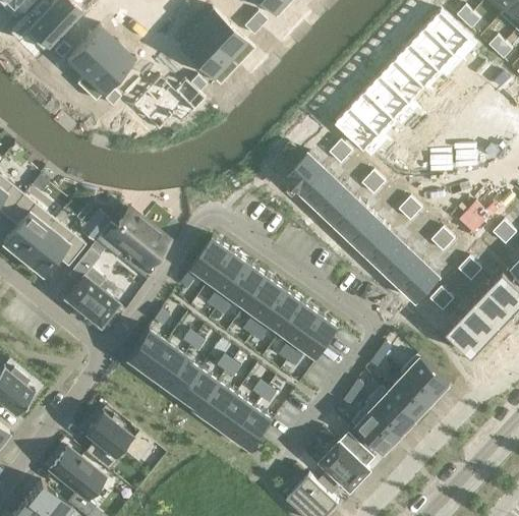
[(0,0),(10,9),(12,7),(20,15),(35,0),(0,0)]
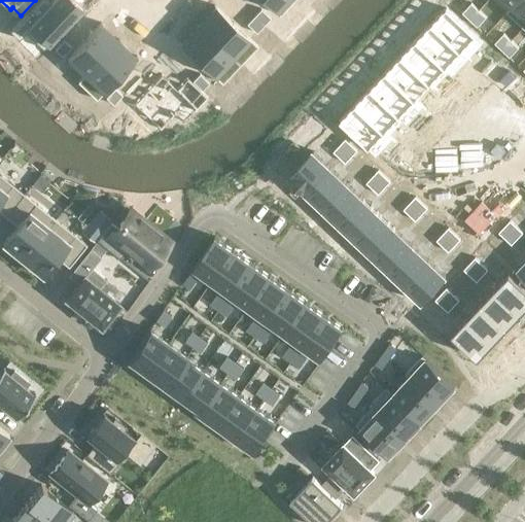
[(38,3),(7,36),(16,44),(23,37),(41,54),(80,12),(66,0),(55,0),(45,10),(38,3)]
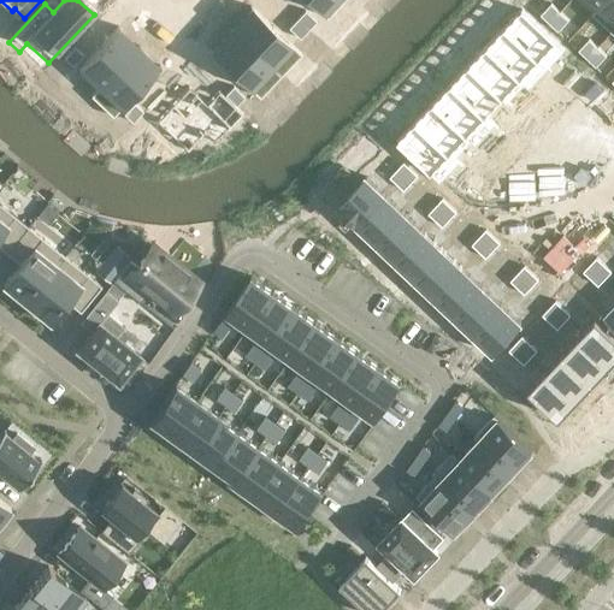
[(300,0),(325,23),(346,0),(344,0),(300,0)]
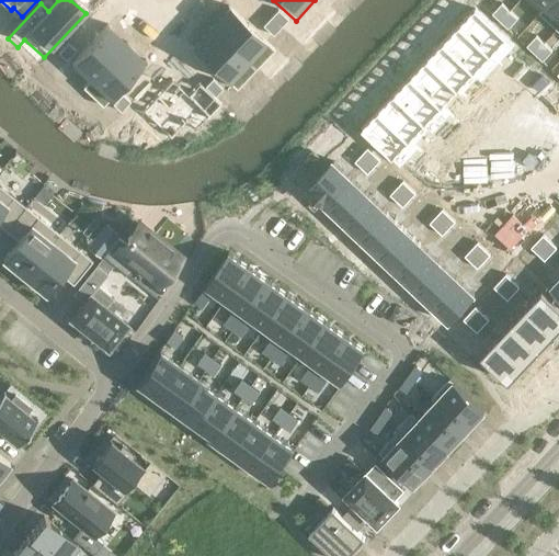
[(531,0),(543,11),(552,0),(531,0)]
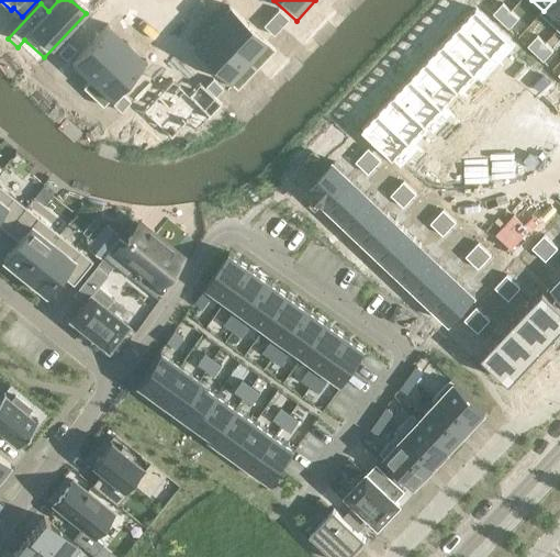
[(559,0),(553,0),(544,11),(538,17),(557,34),(559,30),(559,0)]
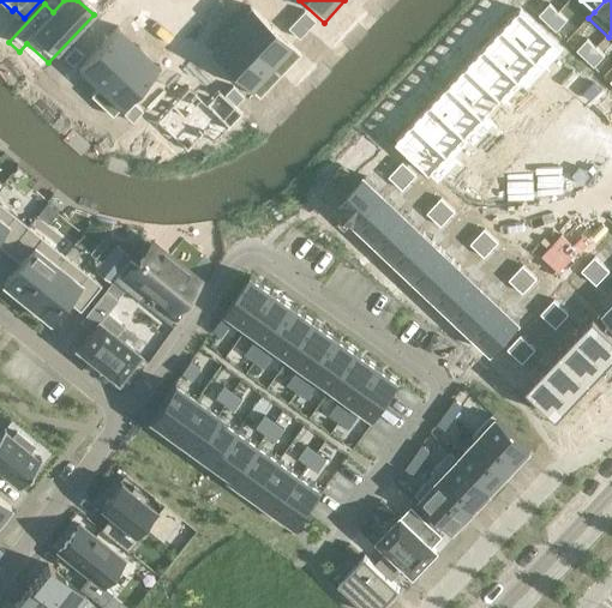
[(547,8),(537,19),(546,28),(556,17),(547,8)]
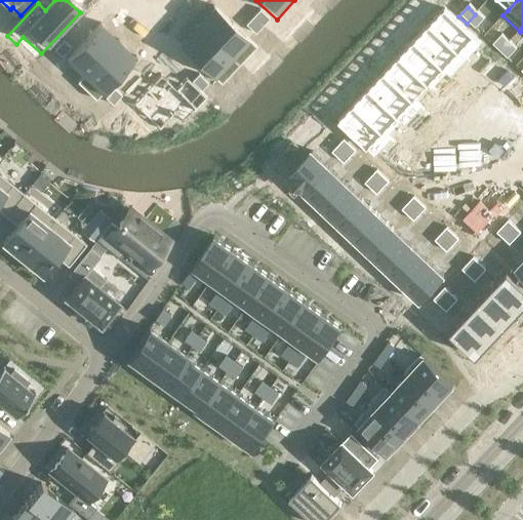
[(194,29),(237,69),(254,50),(211,10),(210,11),(212,12),(196,30),(194,29)]
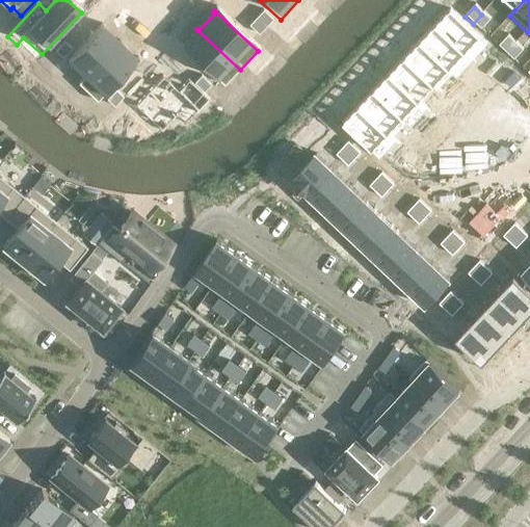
[(449,11),(432,28),(464,57),(479,41),(449,11)]
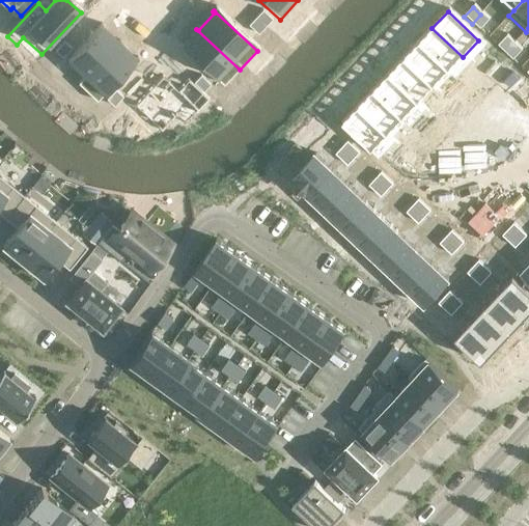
[(260,14),(253,21),(262,30),(270,23),(260,14)]
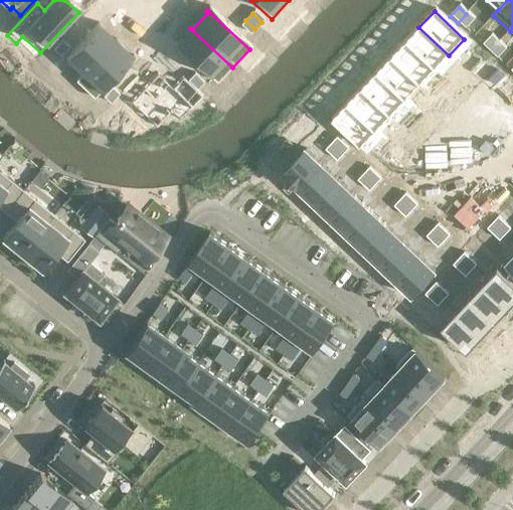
[(466,14),(458,23),(465,30),(474,21),(466,14)]
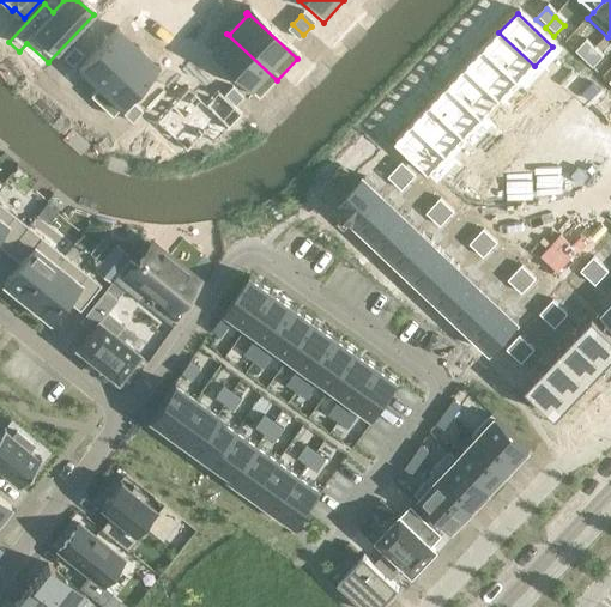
[(292,24),(284,34),(295,43),(303,35),(292,24)]
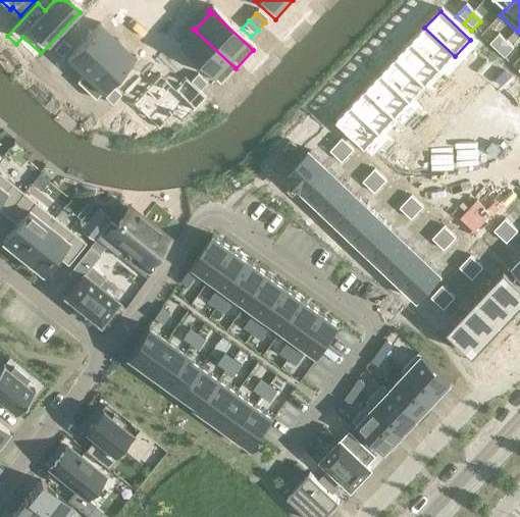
[(98,28),(64,63),(82,79),(115,44),(113,46),(97,30),(99,29),(98,28)]
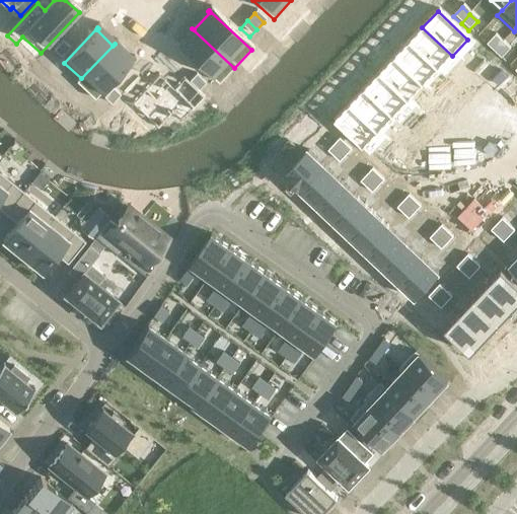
[(422,27),(407,44),(437,72),(452,56),(422,27)]
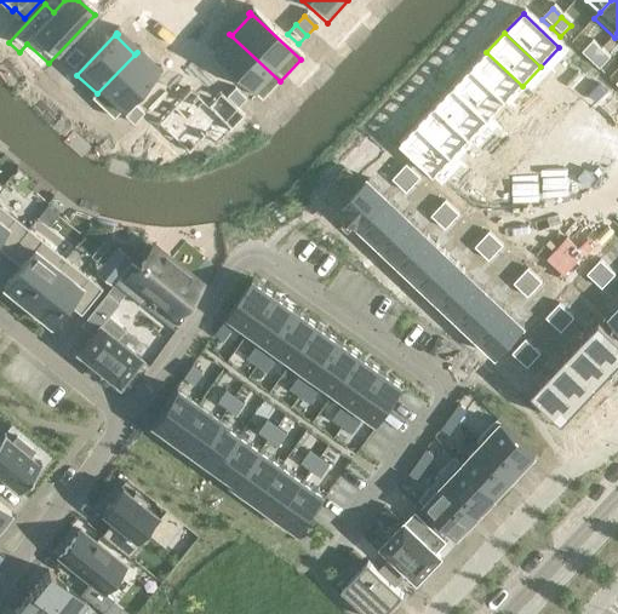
[(209,55),(209,56),(258,104),(280,81),(229,34),(228,34),(230,36),(211,57),(209,55)]
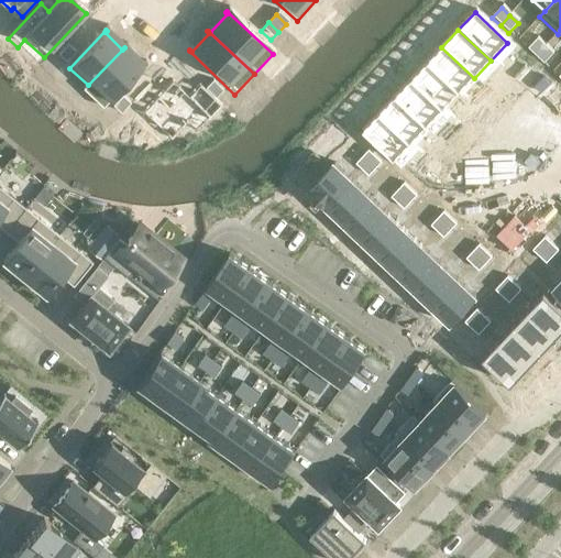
[(536,41),(527,51),(535,58),(545,48),(536,41)]
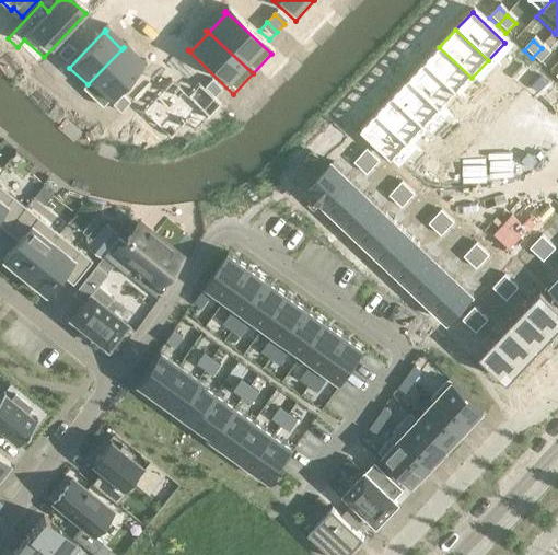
[(65,47),(55,58),(64,65),(73,55),(65,47)]
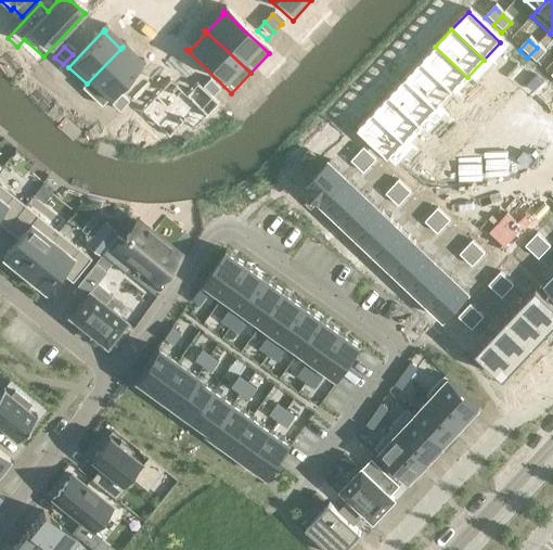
[(87,84),(79,91),(99,110),(142,65),(141,64),(139,66),(121,49),(124,48),(123,47),(87,84)]
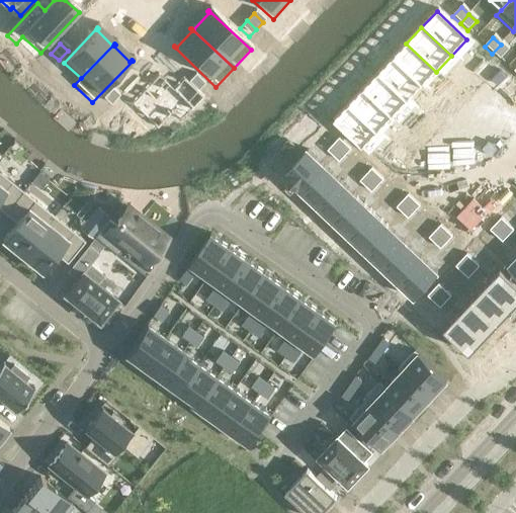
[(406,44),(392,60),(421,88),(436,72),(406,44)]
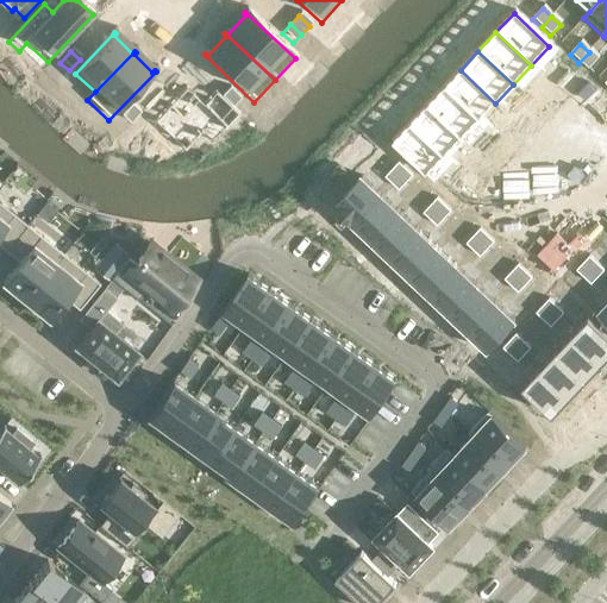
[(589,52),(579,63),(587,71),(598,60),(589,52)]
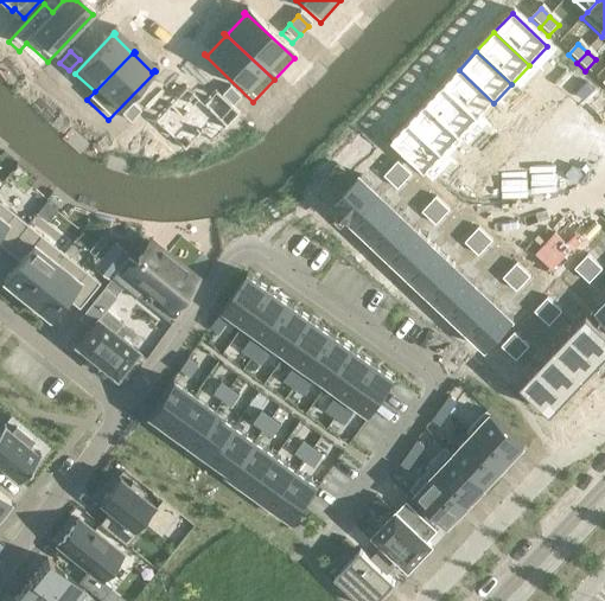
[(570,66),(562,74),(573,83),(579,76),(570,66)]
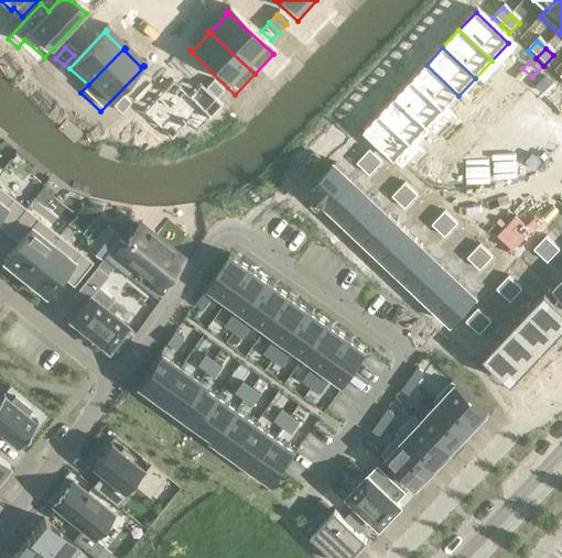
[(427,65),(410,83),(442,113),(458,96),(427,65)]
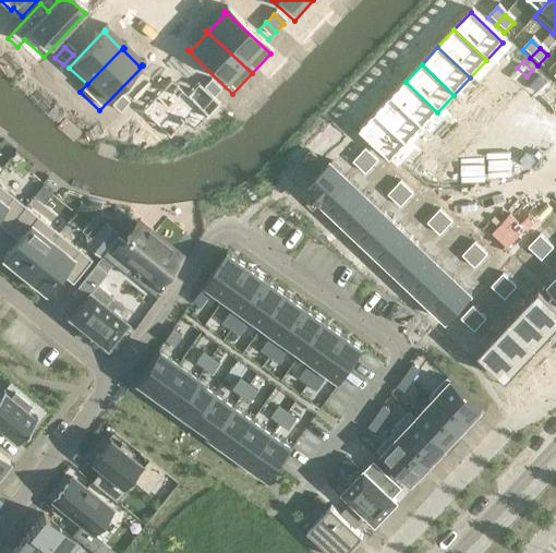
[(406,82),(389,98),(422,129),(437,112),(406,82)]
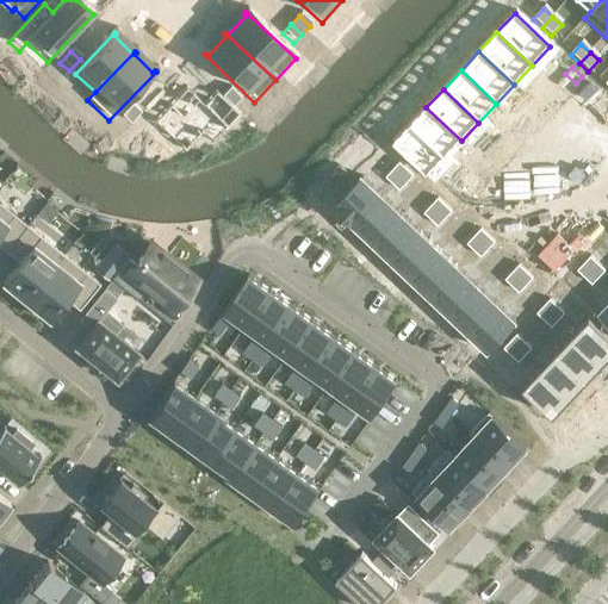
[(167,110),(152,125),(182,155),(199,138),(210,148),(237,118),(213,95),(202,107),(185,91),(177,100),(174,99),(173,100),(175,101),(168,109),(166,107),(165,109),(167,110)]
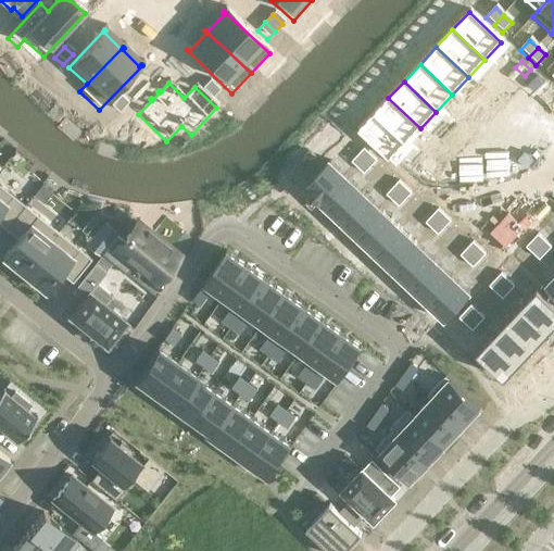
[(208,83),(200,91),(211,100),(218,92),(208,83)]
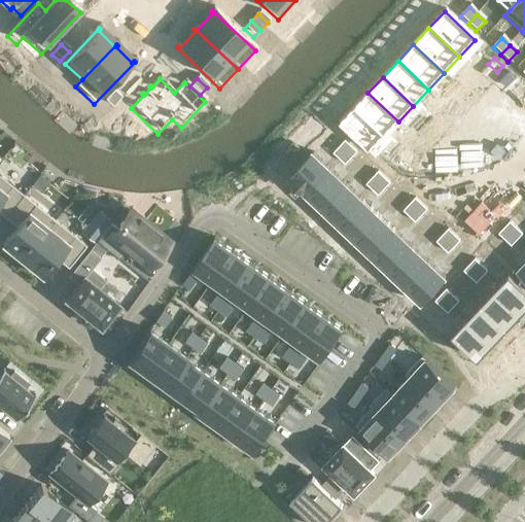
[(467,84),(462,91),(471,99),(477,94),(467,84)]
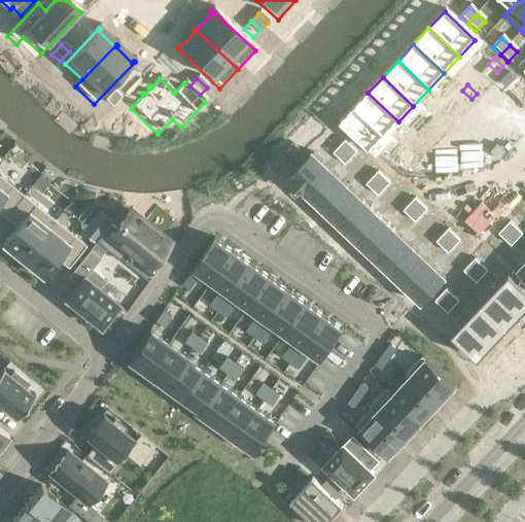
[(462,91),(457,97),(465,105),(471,99),(462,91)]
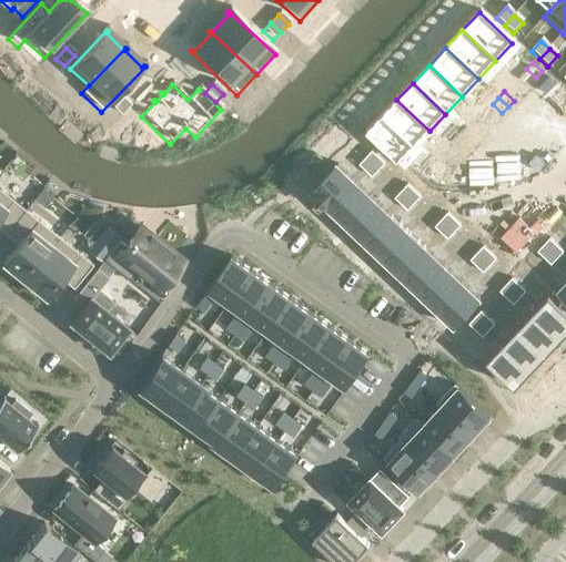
[(121,100),(111,110),(120,118),(129,108),(121,100)]
